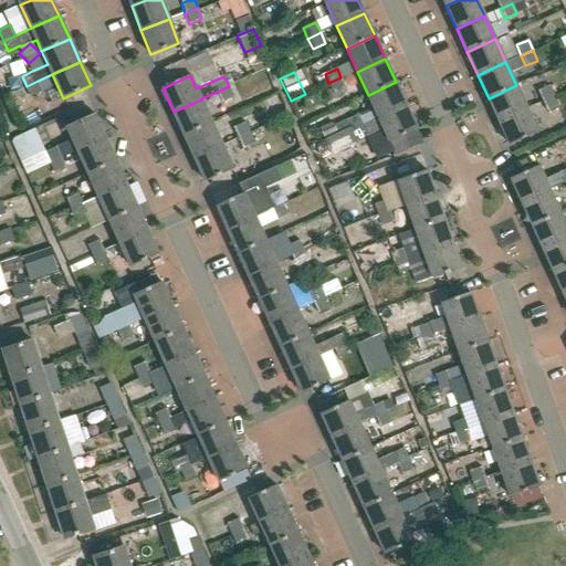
[(341,77),(328,83),(334,95),(346,90),(341,77)]
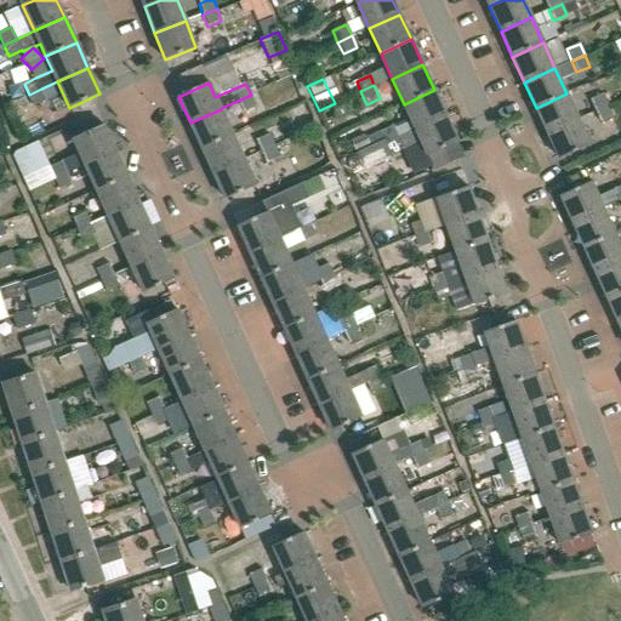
[(41,89),(29,95),(34,106),(47,101),(41,89)]
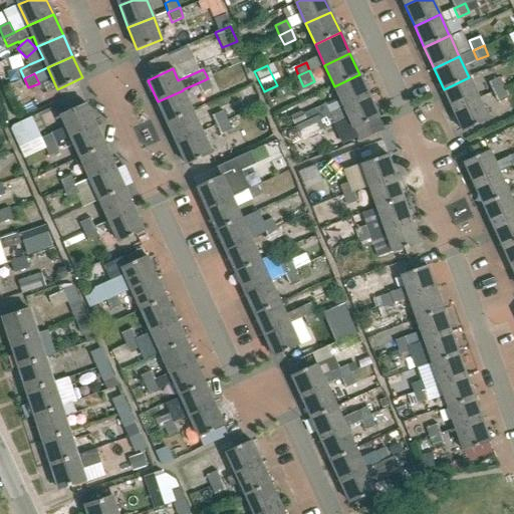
[(343,107),(368,95),(359,74),(334,86),(343,107)]
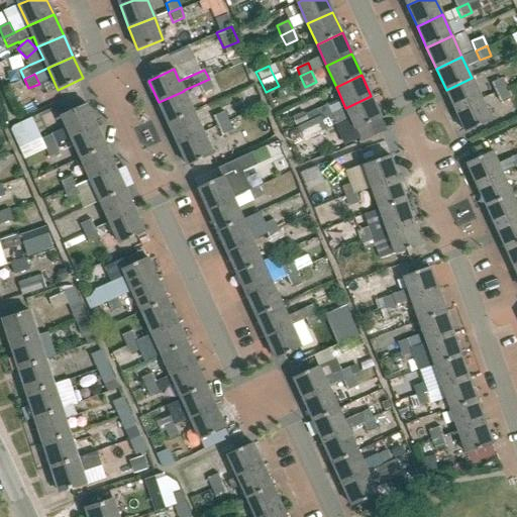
[(455,111),(481,99),(472,78),(446,90),(455,111)]
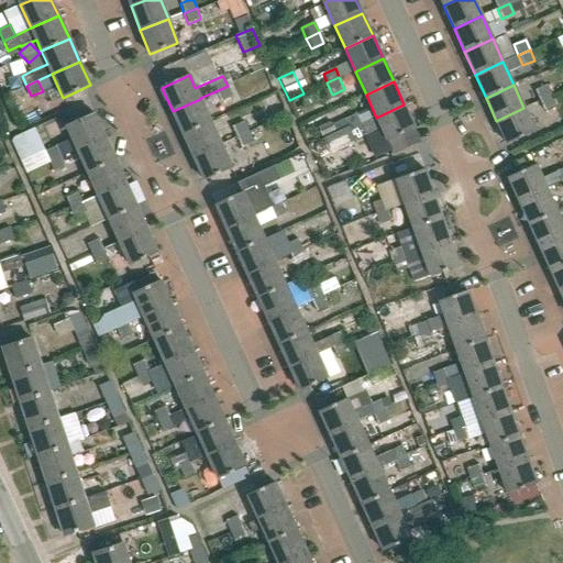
[(228,86),(216,91),(220,101),(232,96),(228,86)]
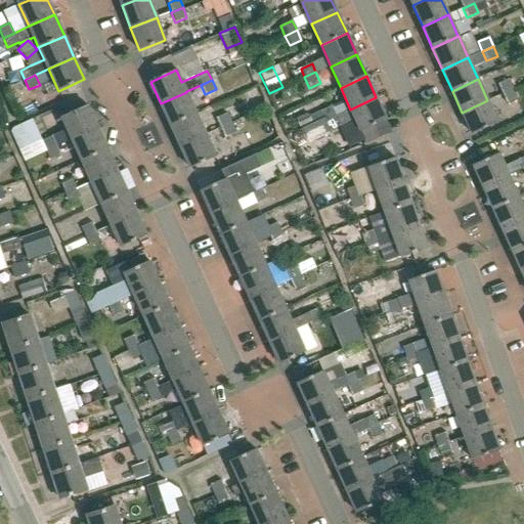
[(501,94),(513,89),(509,80),(497,84),(501,94)]
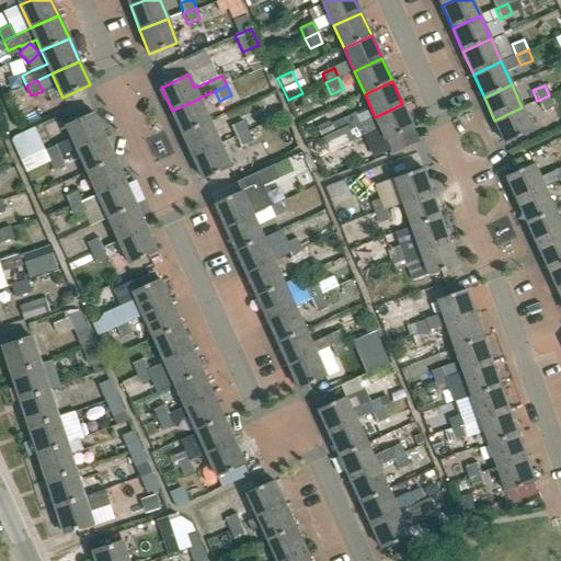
[(554,105),(549,95),(537,101),(542,111),(554,105)]
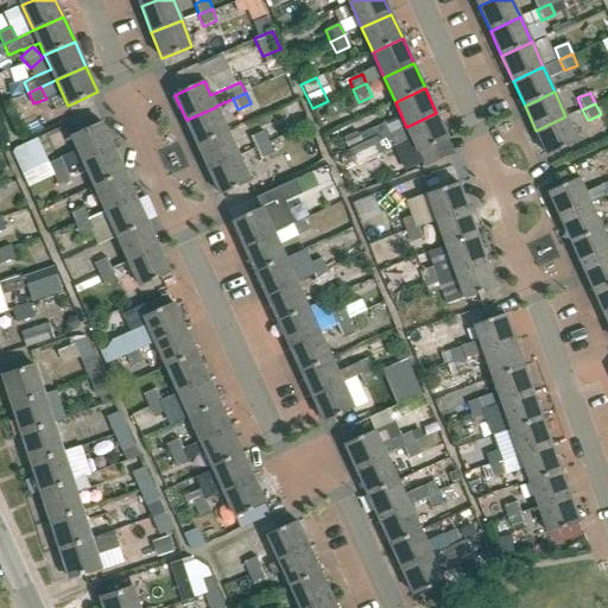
[(197,145),(227,132),(216,107),(187,120),(197,145)]
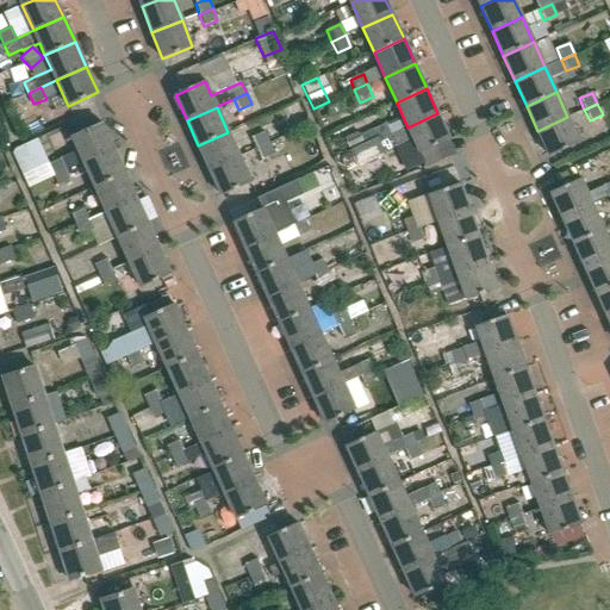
[(391,136),(378,142),(383,153),(396,147),(396,149),(415,141),(419,153),(449,139),(437,113),(408,128),(391,136)]
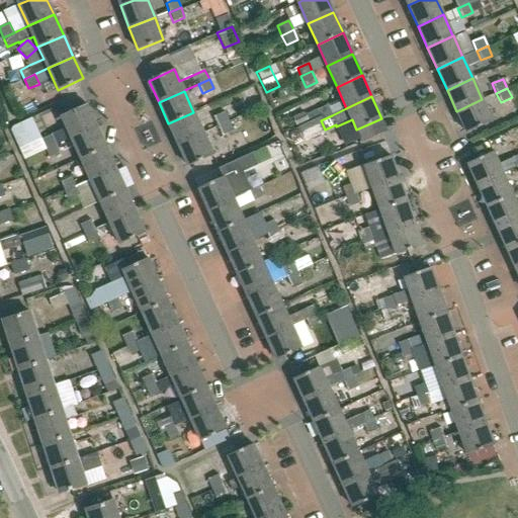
[(482,99),(456,111),(466,133),(492,121),(482,99)]
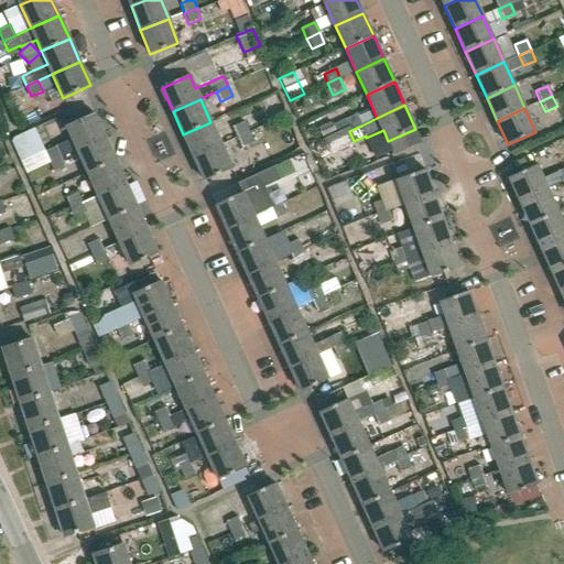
[(77,151),(105,138),(94,114),(66,127),(77,151)]
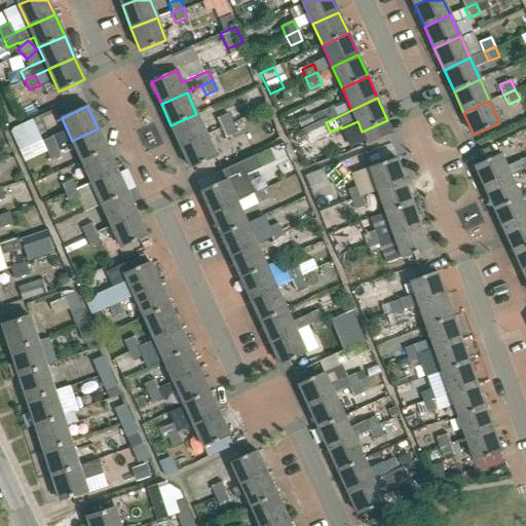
[(326,122),(337,117),(333,107),(322,112),(326,122)]
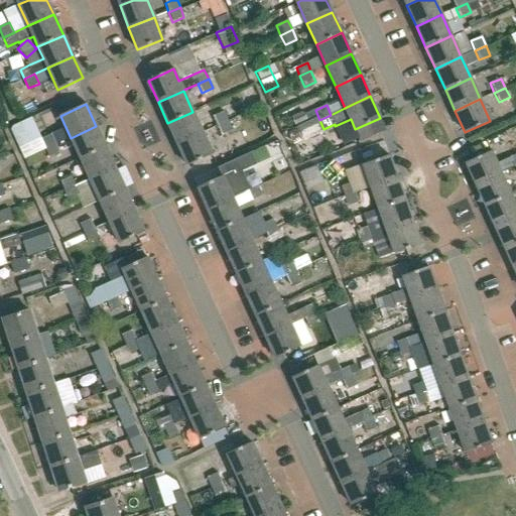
[(214,116),(219,126),(229,121),(225,111),(214,116)]
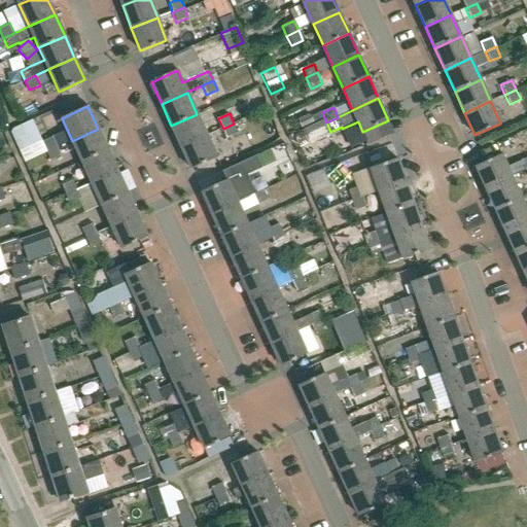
[(181,147),(207,136),(197,114),(171,126),(181,147)]
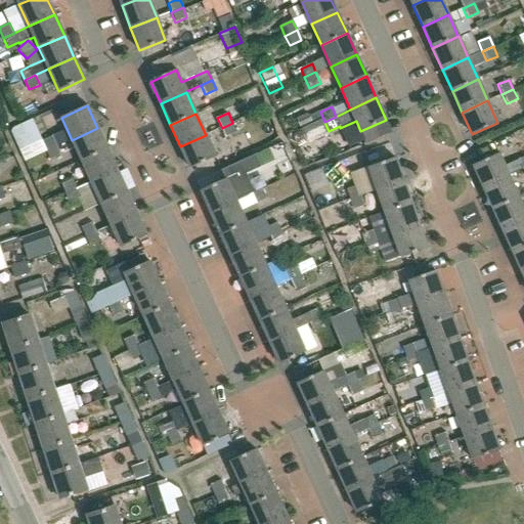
[(237,132),(232,123),(222,128),(226,137),(237,132)]
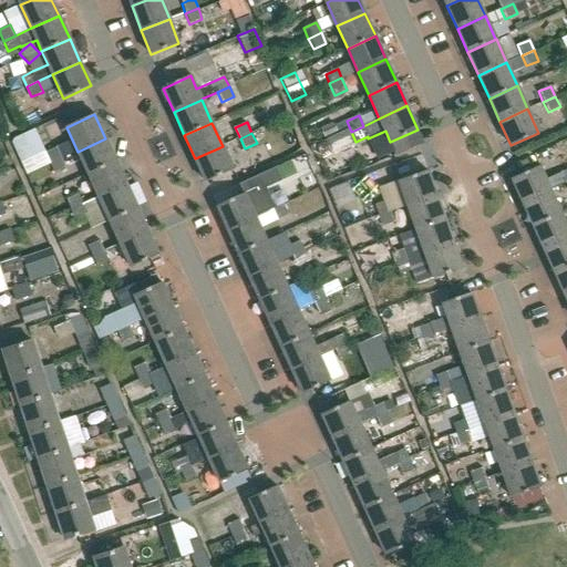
[(88,174),(116,162),(105,138),(78,152),(88,174)]
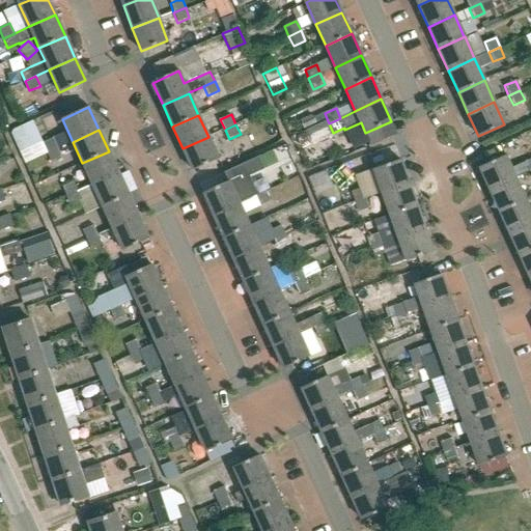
[(208,137),(183,148),(193,171),(219,159),(208,137)]
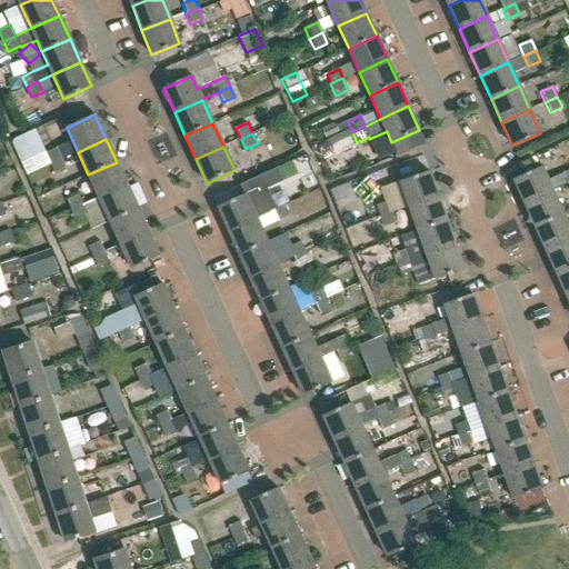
[(50,163),(61,158),(57,148),(46,153),(50,163)]
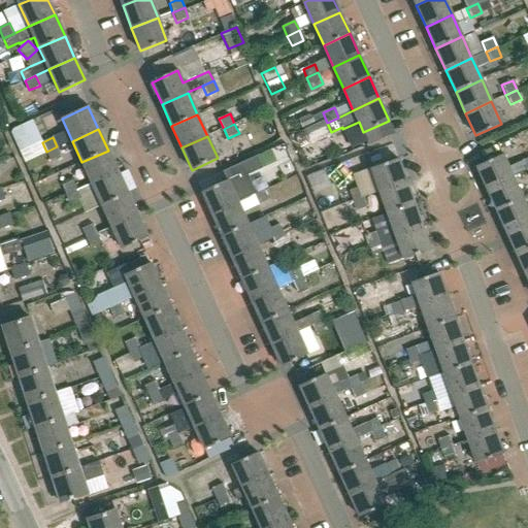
[(57,146),(46,152),(47,154),(51,162),(61,157),(57,146)]
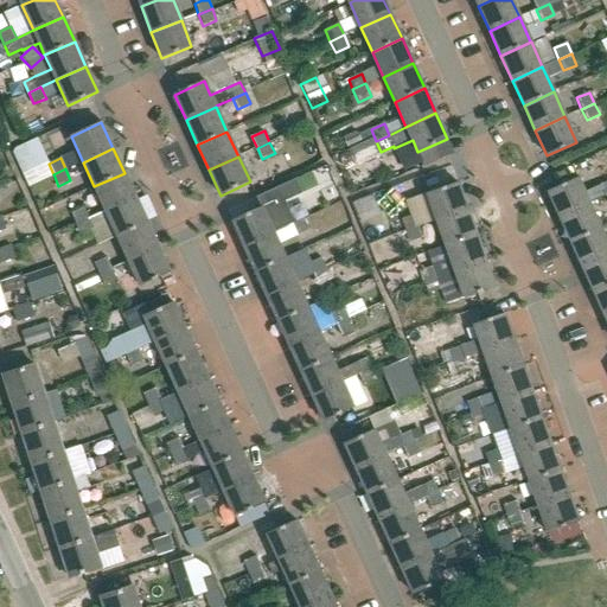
[(27,191),(51,184),(48,171),(24,178),(27,191)]
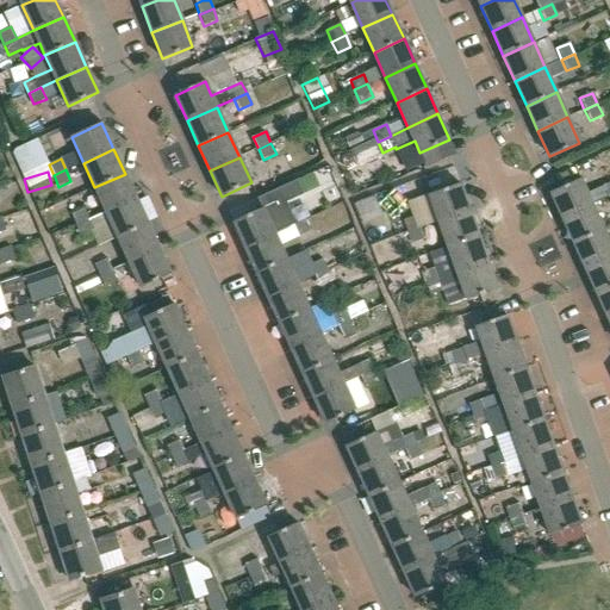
[(125,174),(94,187),(106,212),(136,199),(125,174)]
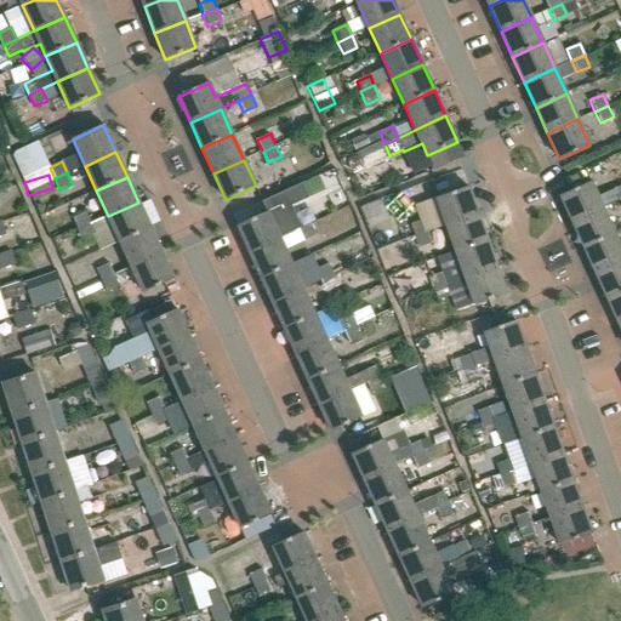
[(573,223),(603,209),(591,182),(560,197),(573,223)]
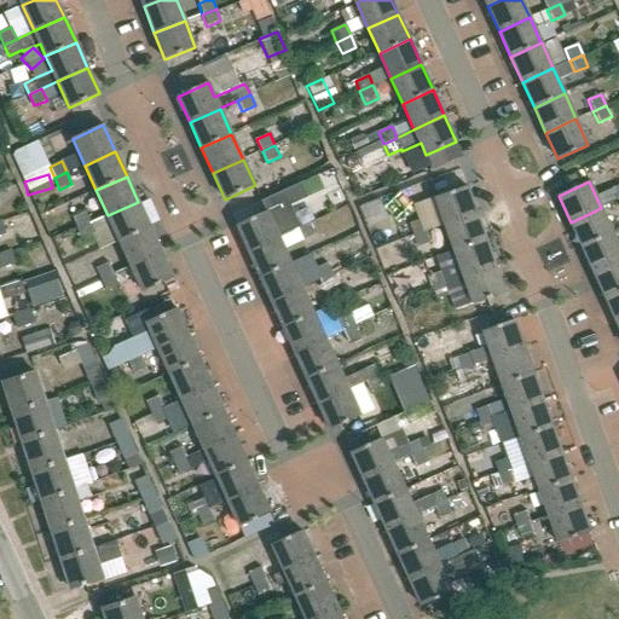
[(266,213),(237,225),(249,252),(279,238),(279,237),(296,230),(301,227),(291,206),(308,198),(301,183),(261,202),(266,213)]
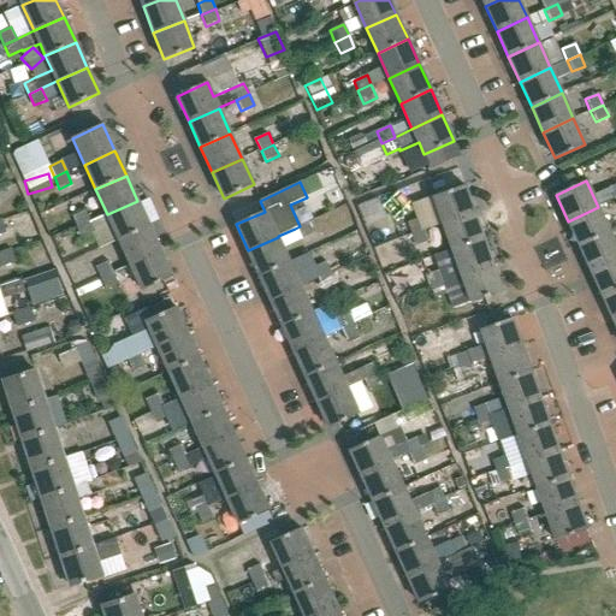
[(433,196),(443,224),(474,213),(465,185),(433,196)]
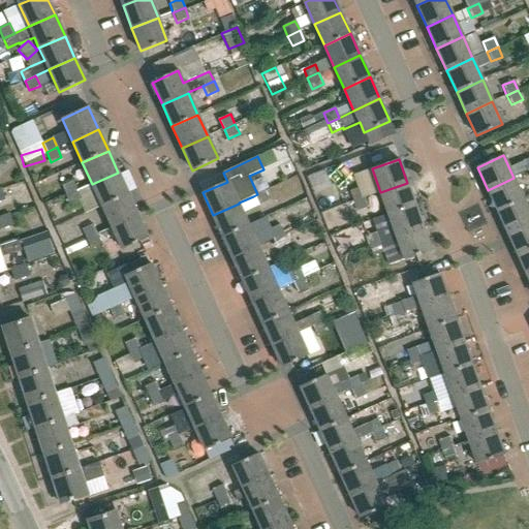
[(514,178),(528,172),(523,161),(508,167),(514,178)]
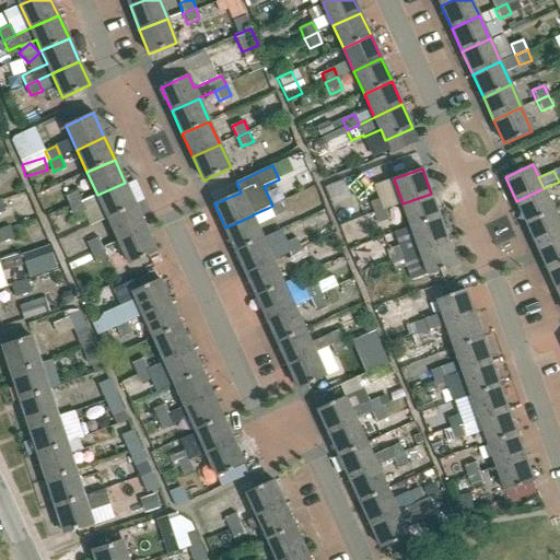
[(97,195),(107,218),(136,206),(125,183),(97,195)]
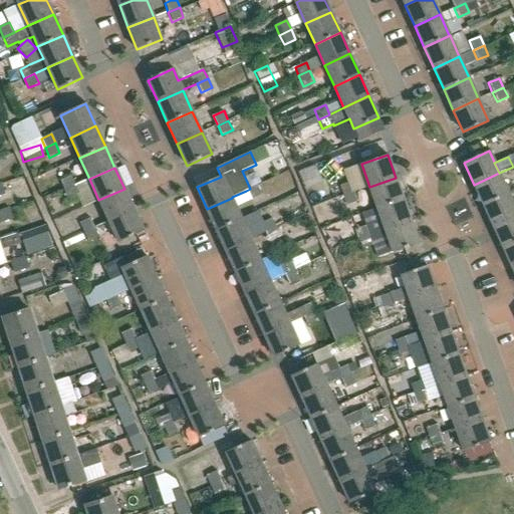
[(483,205),(508,194),(499,173),(474,185),(483,205)]
